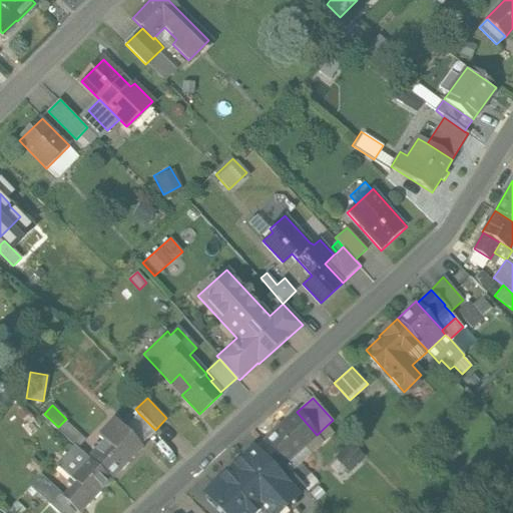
[(297,412),(283,424),(282,423),(263,441),(285,464),(303,447),(296,439),(310,427),(297,412)]
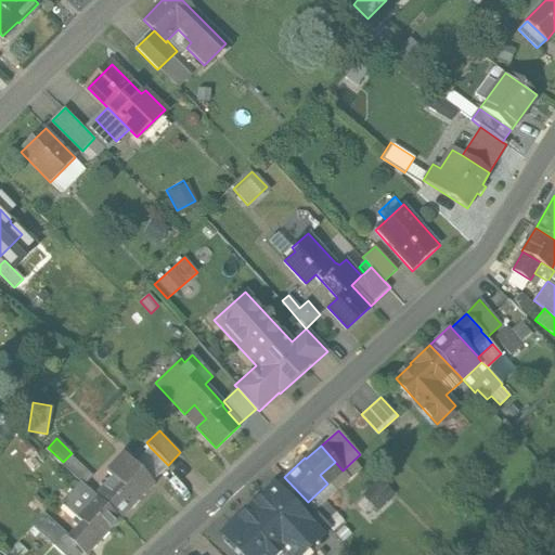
[(168,465),(150,447),(133,463),(153,481),(168,465)]
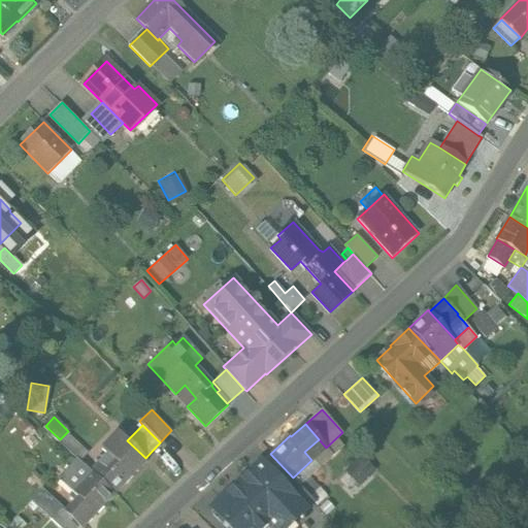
[(127,440),(116,430),(101,447),(108,453),(91,470),(114,494),(146,461),(145,458),(127,440)]
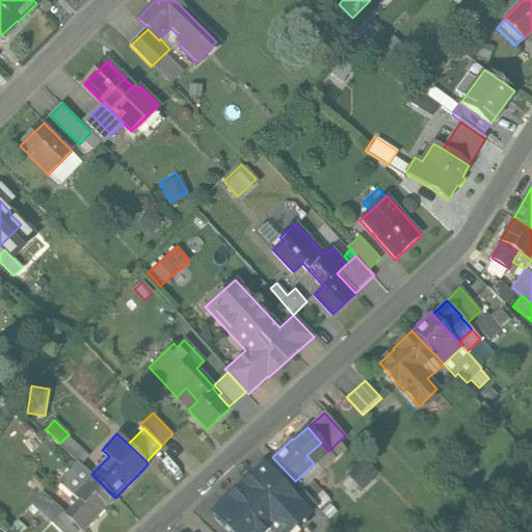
[(89,454),(69,434),(60,443),(78,460),(80,463),(89,454)]
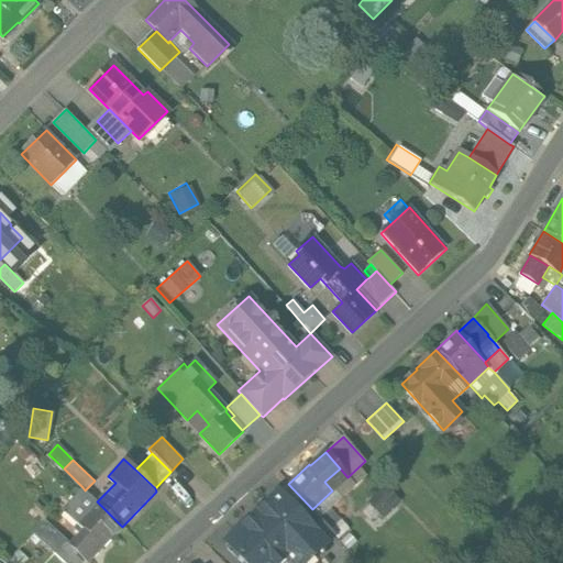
[(312,509),(288,484),(279,493),(302,518),(312,509)]
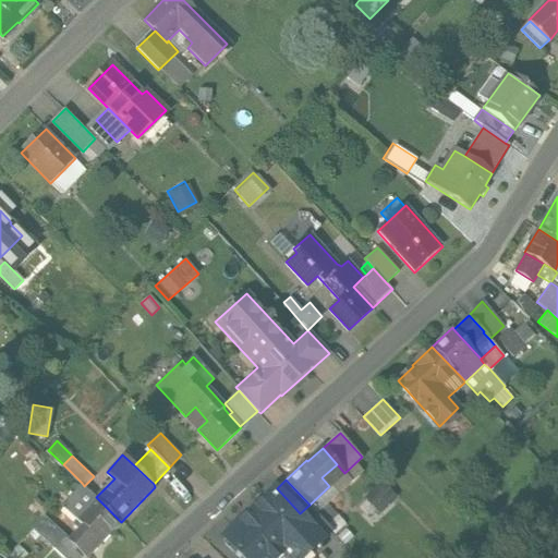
[(82,483),(61,506),(84,525),(71,538),(70,540),(85,555),(99,541),(100,541),(121,522),(96,497),(84,486),(82,483)]
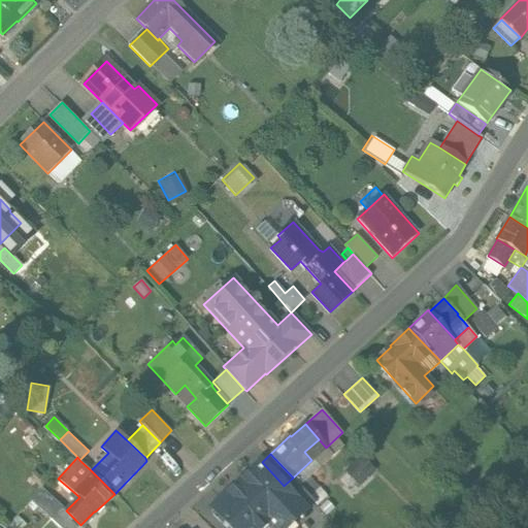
[(284,486),(262,462),(210,507),(229,527),(262,527),(267,524),(271,527),(289,527),(308,512),(284,486)]
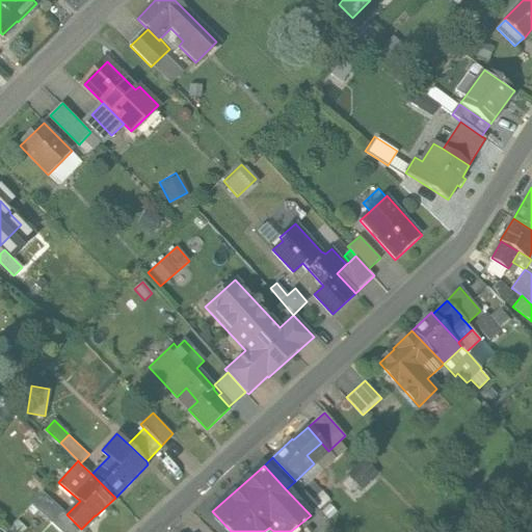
[(63,510),(44,489),(32,502),(52,522),(63,510)]
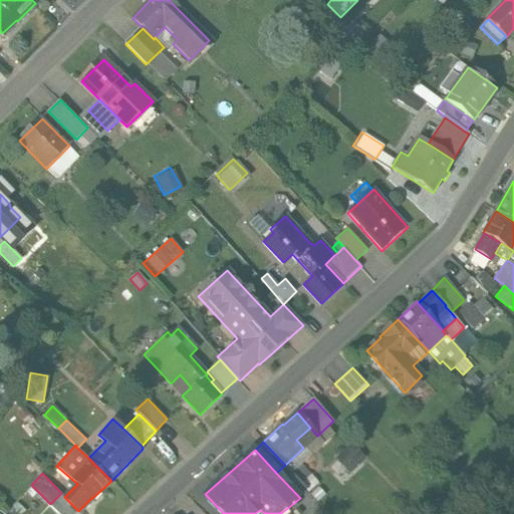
[(61,493),(50,504),(60,513),(75,513),(78,511),(64,497),(65,496),(61,493)]
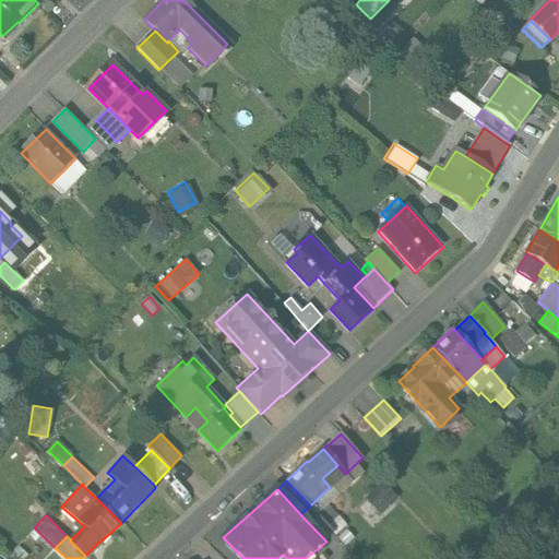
[(18,546),(9,556),(11,558),(24,558),(28,556),(18,546)]
